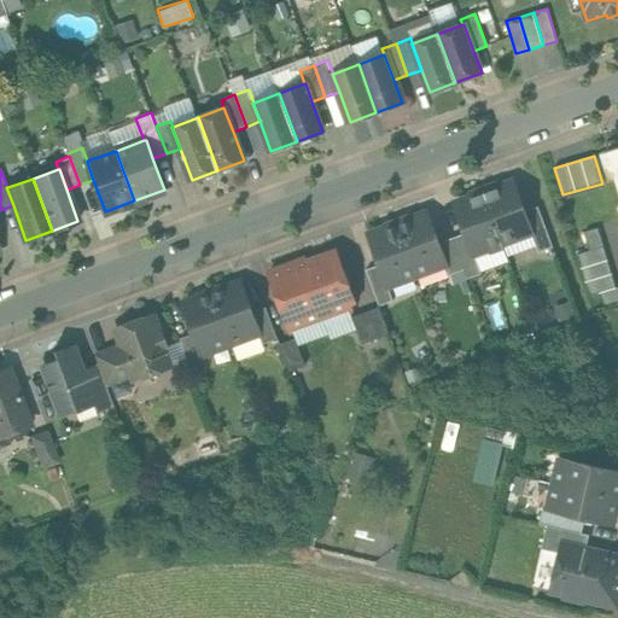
[(513,182),(484,193),(502,243),(503,243),(531,232),(532,232),(524,211),(513,182)]
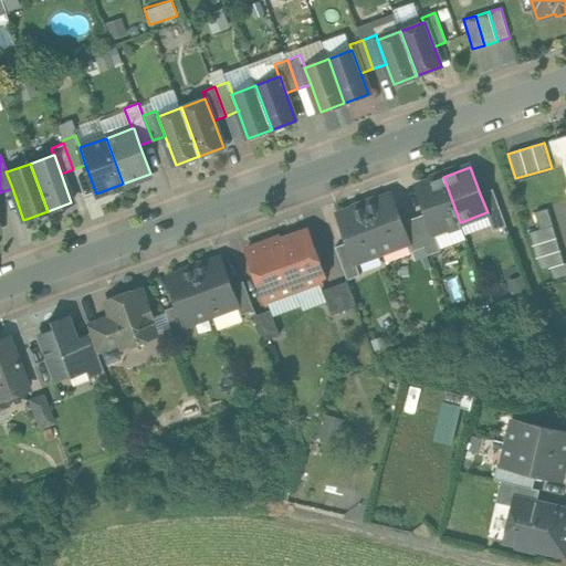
[(443,177),(417,186),(427,213),(433,232),(448,227),(449,229),(462,224),(461,222),(460,222),(443,177)]
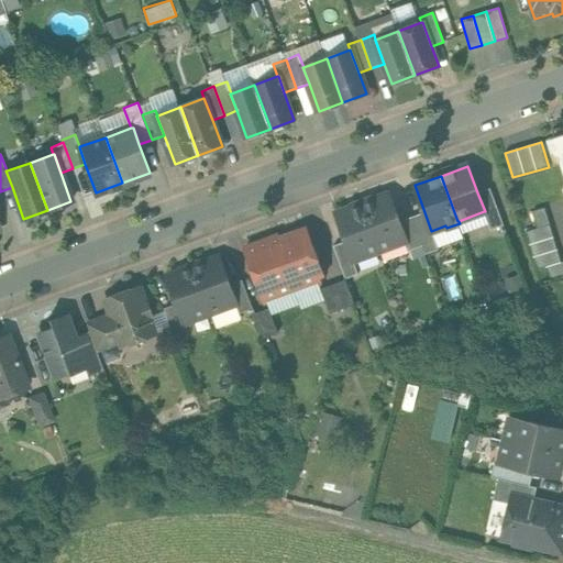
[(504,225),(490,188),(477,192),(485,211),(484,211),(490,230),(504,225)]
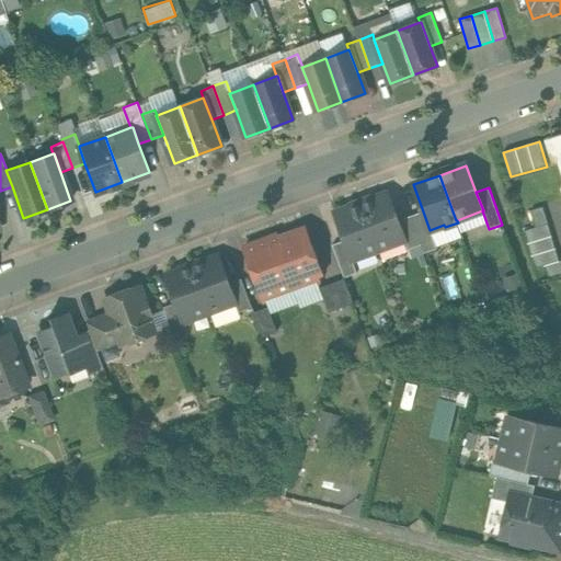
[(398,220),(388,194),(362,204),(378,249),(404,240),(405,239),(398,220)]
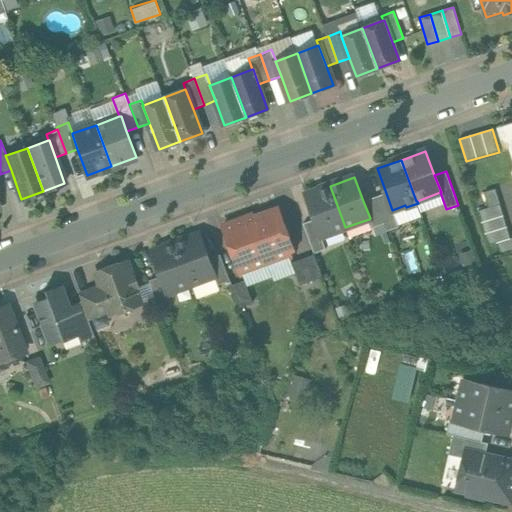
[(330,186),(305,195),(314,219),(320,236),(321,236),(345,227),(330,186)]
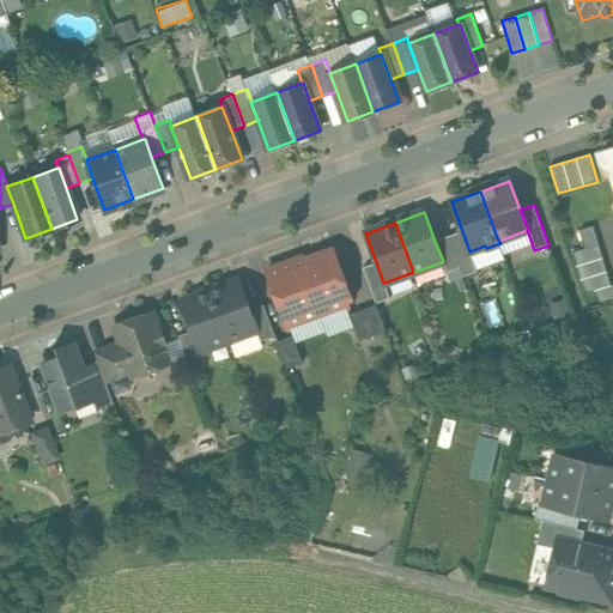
[(593,226),(580,230),(586,249),(599,244),(593,226)]
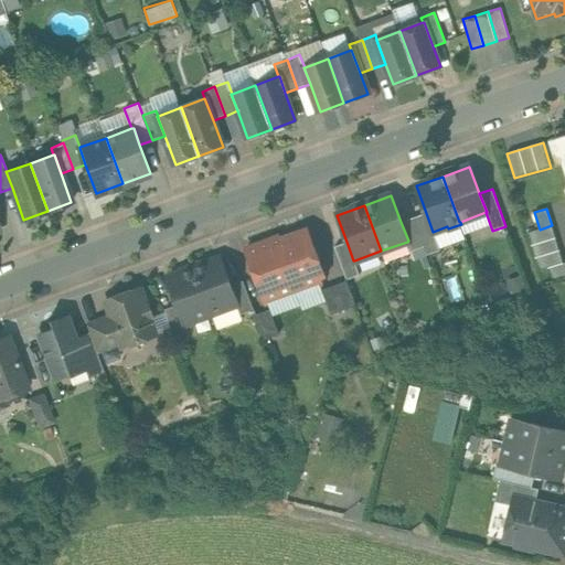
[(433,232),(426,213),(414,217),(424,246),(427,255),(439,251),(433,232)]
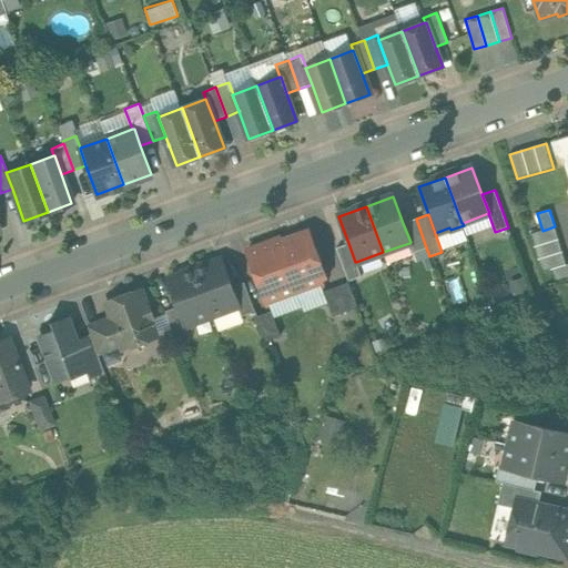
[(426,247),(416,219),(403,223),(411,242),(409,243),(413,253),(426,247)]
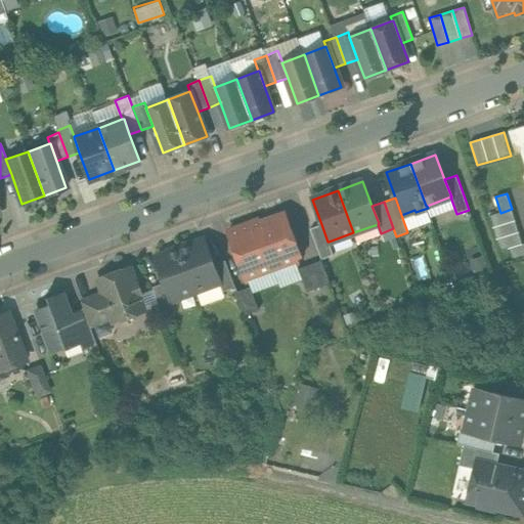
[(500,213),(489,216),(499,251),(508,249),(522,244),(512,209),(500,213)]
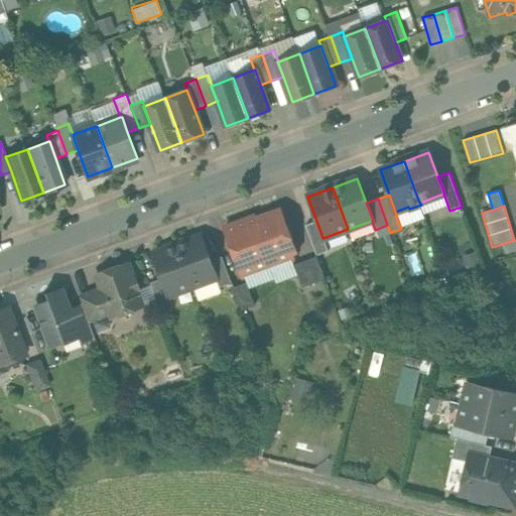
[(280,210),(256,219),(274,264),(277,263),(281,265),(291,261),(292,257),(291,253),(295,251),(280,210)]
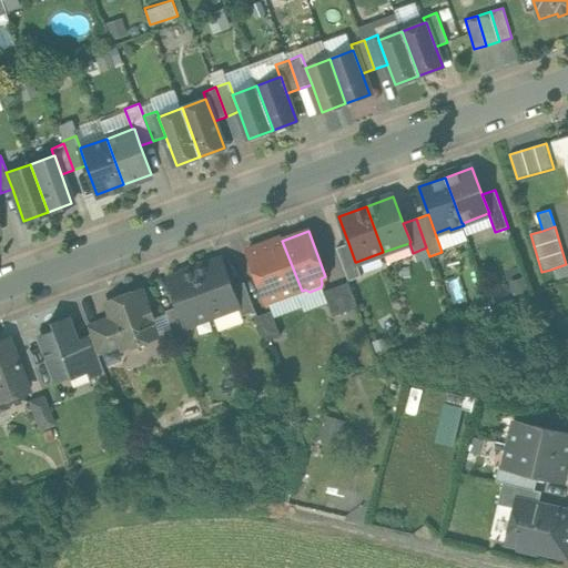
[(281,237),(247,250),(267,304),(302,291),(282,241),(281,237)]
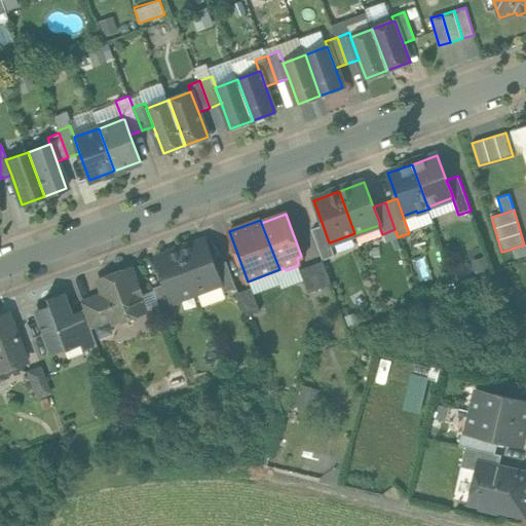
[(329,242),(323,225),(311,229),(323,260),(335,256),(330,242),(329,242)]
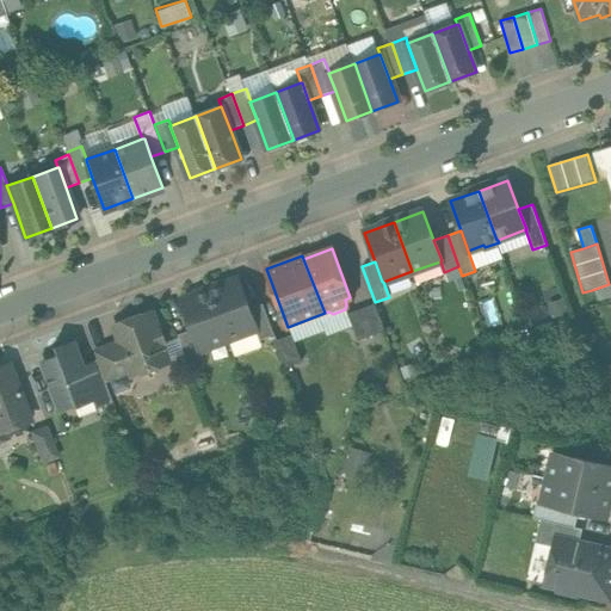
[(250,308),(239,279),(210,290),(228,339),(257,328),(250,308)]
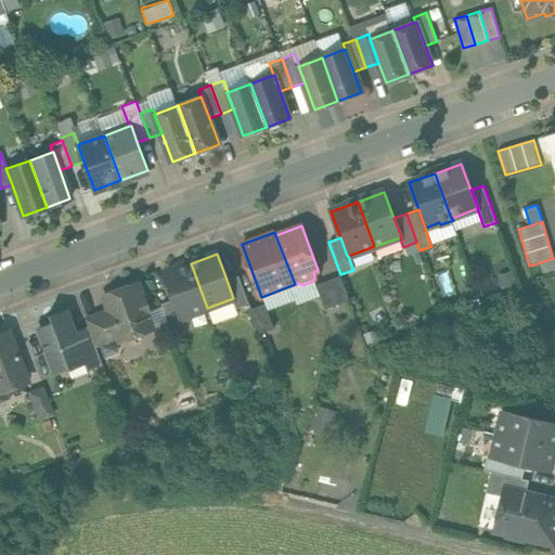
[(554,257),(553,258),(538,263),(542,275),(550,273),(554,271),(554,257)]
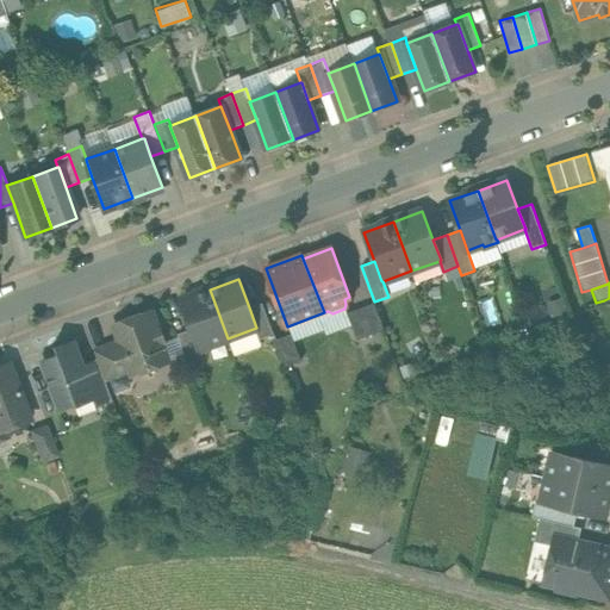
[(210,290),(180,300),(191,329),(198,349),(199,349),(228,338),(210,290)]
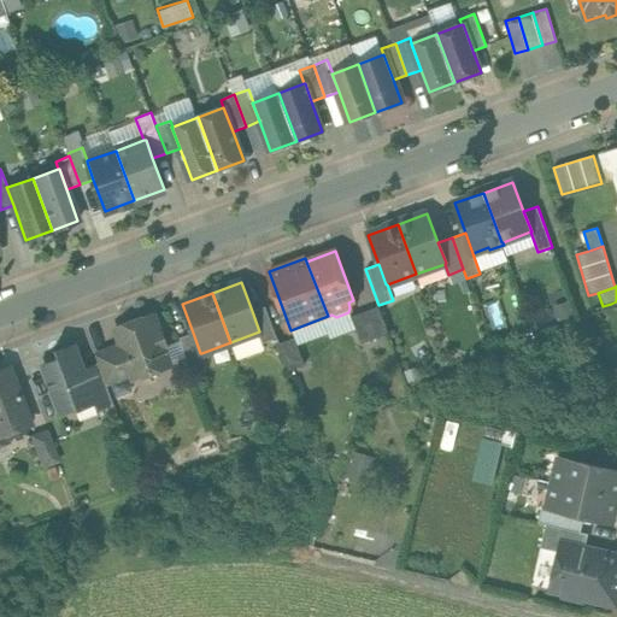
[(277,338),(265,306),(252,311),(259,331),(263,342),(277,338)]
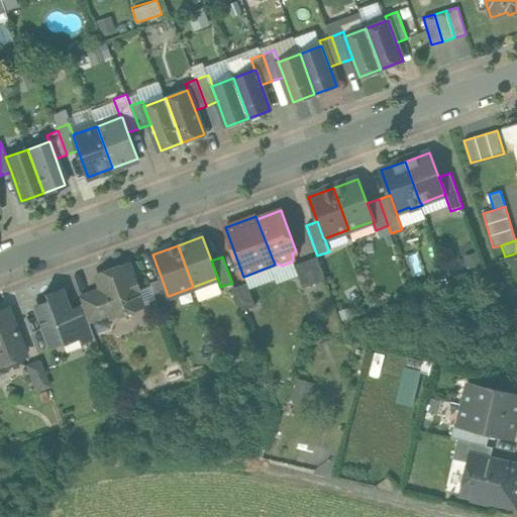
[(317,256),(295,265),(303,288),(326,279),(317,256)]
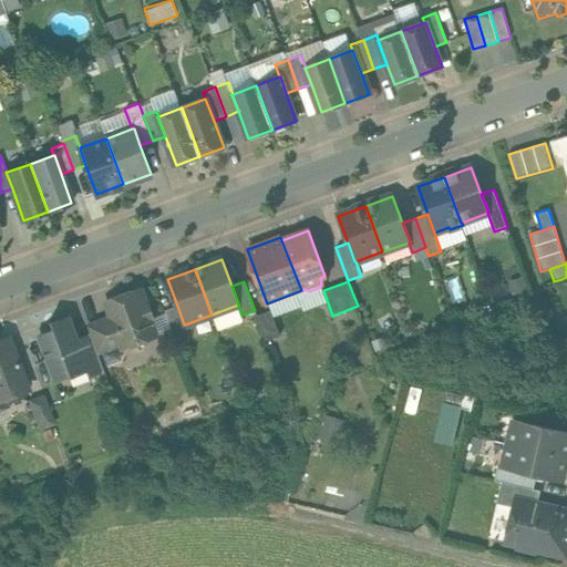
[(140,289),(115,298),(116,303),(114,309),(109,311),(111,317),(121,344),(123,349),(133,346),(143,350),(147,340),(157,337),(151,318),(154,318),(150,306),(146,307),(140,289)]
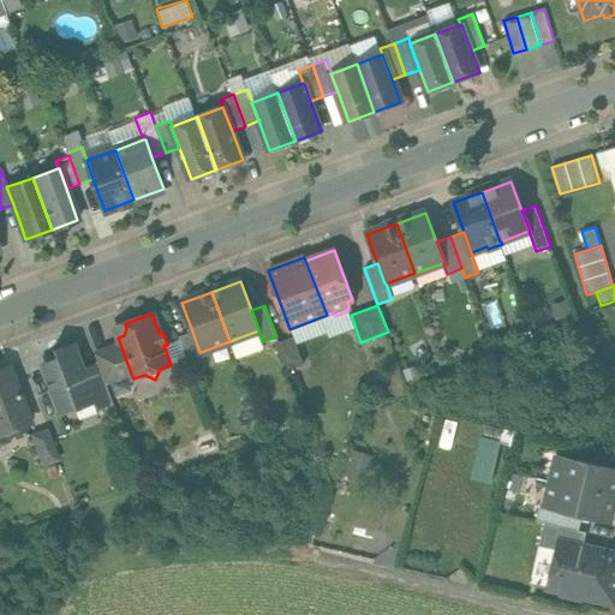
[(192,332),(179,336),(189,364),(203,358),(201,352),(199,352),(192,332)]
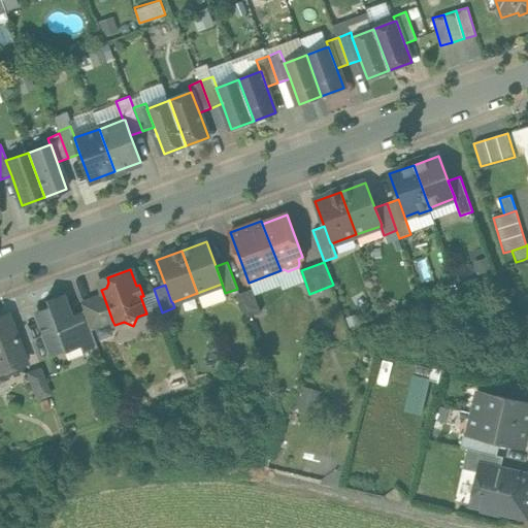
[(253,289),(239,294),(248,317),(261,311),(253,289)]
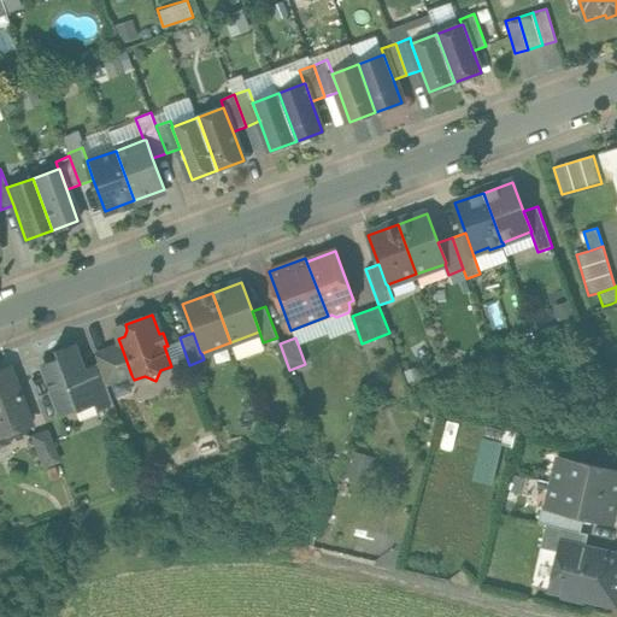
[(82,369),(72,344),(52,351),(54,359),(43,363),(41,371),(57,416),(72,410),(74,411),(93,404),(95,410),(111,404),(105,385),(97,363),(82,369)]
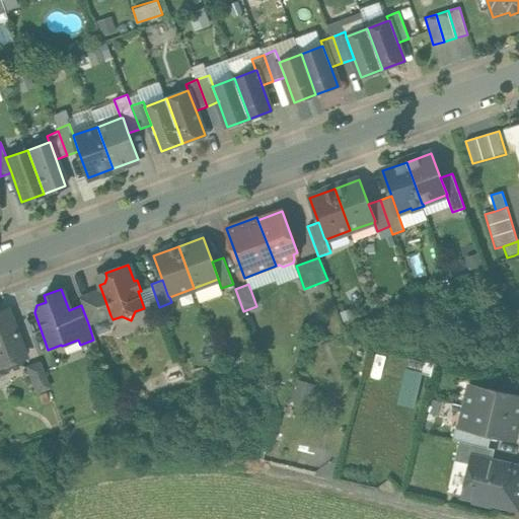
[(101,290),(79,299),(81,305),(88,323),(110,315),(101,290)]
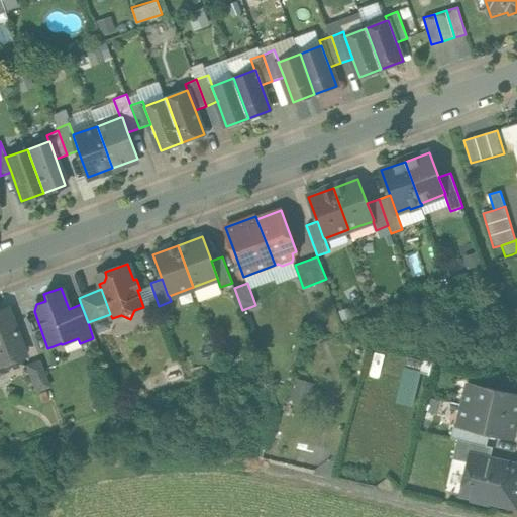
[(7,308),(0,310),(0,363),(1,365),(4,363),(10,366),(18,364),(21,356),(24,355),(7,308)]
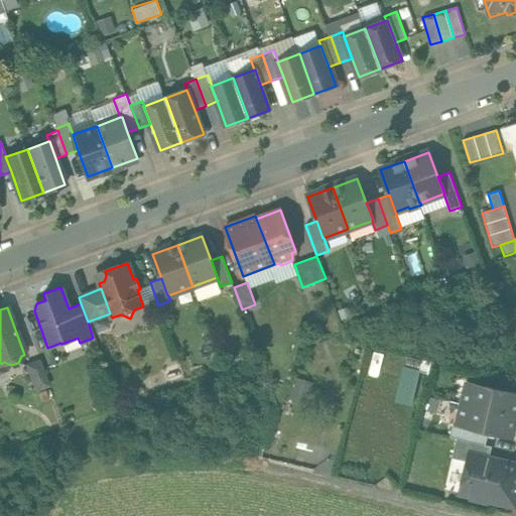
[(38,364),(28,367),(36,388),(46,384),(38,364)]
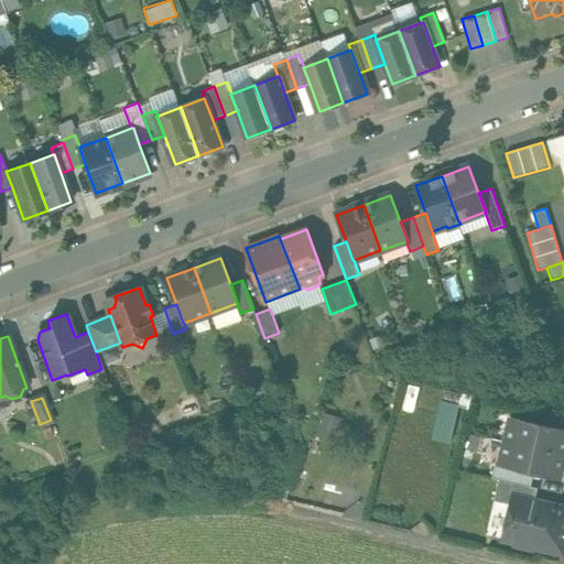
[(440,399),(437,437),(456,438),(458,400),(440,399)]
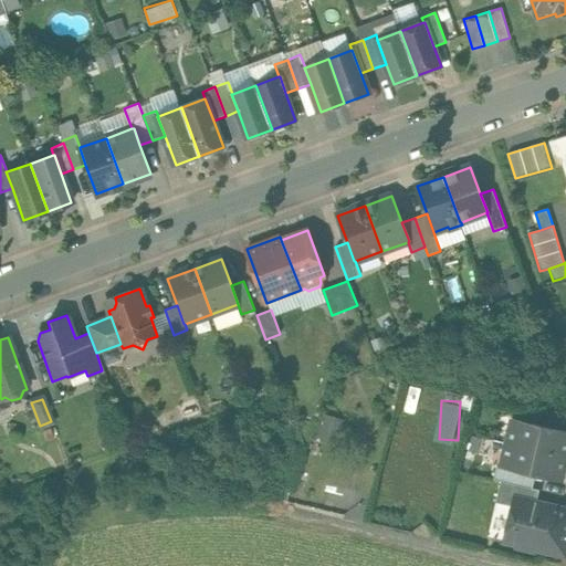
[(565,430),(513,418),(506,443),(565,457),(565,430)]
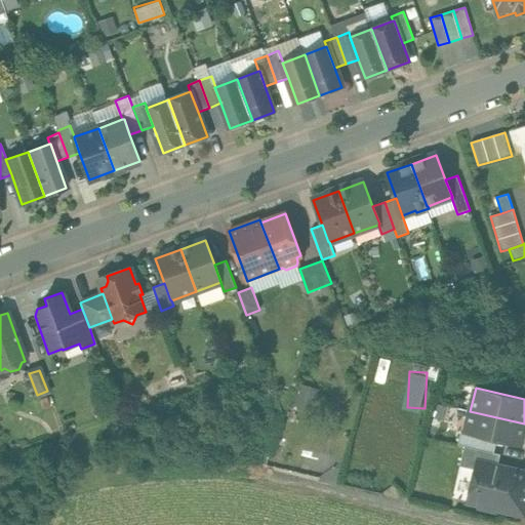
[(524,428),(524,423),(470,411),(465,433),(465,434),(496,441),(521,446),(524,428)]
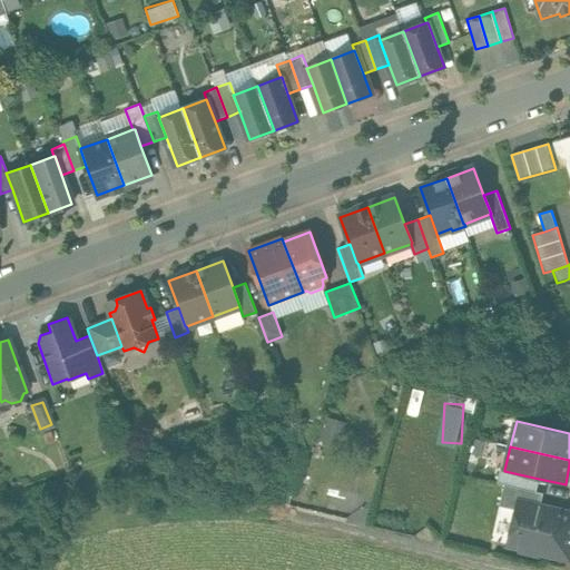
[(539,479),(504,471),(504,470),(501,469),(498,482),(504,484),(537,491),(539,479)]
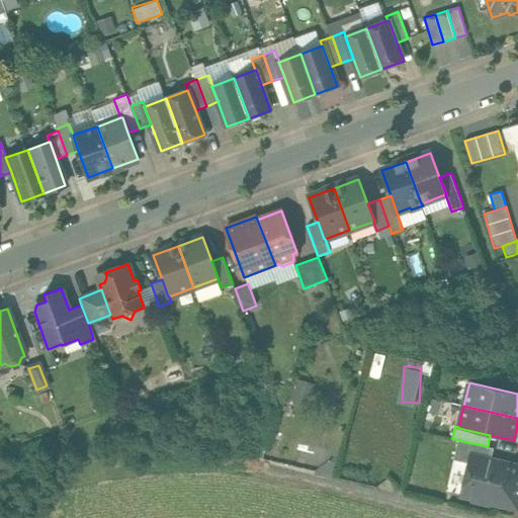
[(488,446),(458,440),(453,459),(469,463),(471,455),(491,460),(494,448),(488,446)]
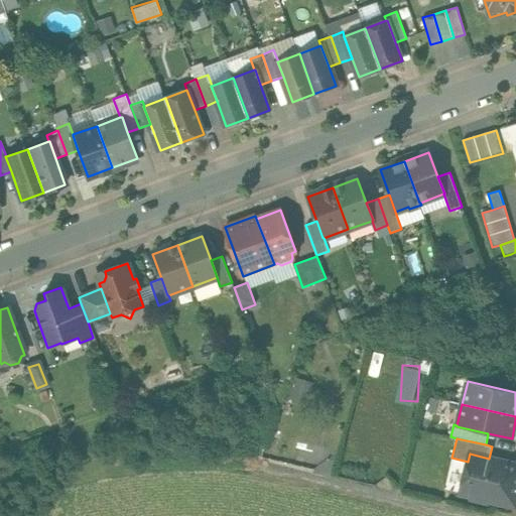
[(515,465),(489,459),(470,454),(468,462),(461,493),(471,495),(470,496),(473,500),(485,503),(490,500),(515,506),(515,503),(515,465)]
